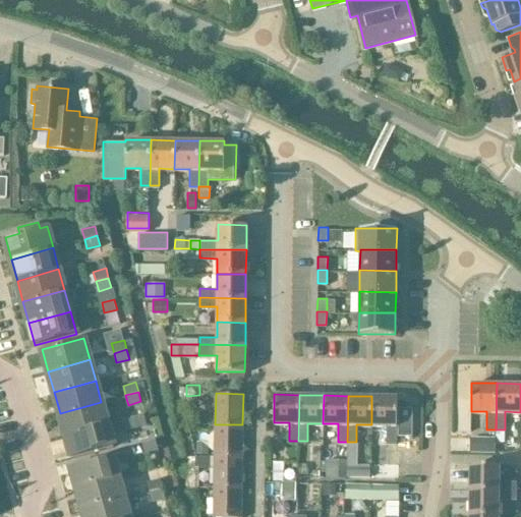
[(371,396),(371,424),(387,424),(387,443),(397,443),(397,396),(371,396)]
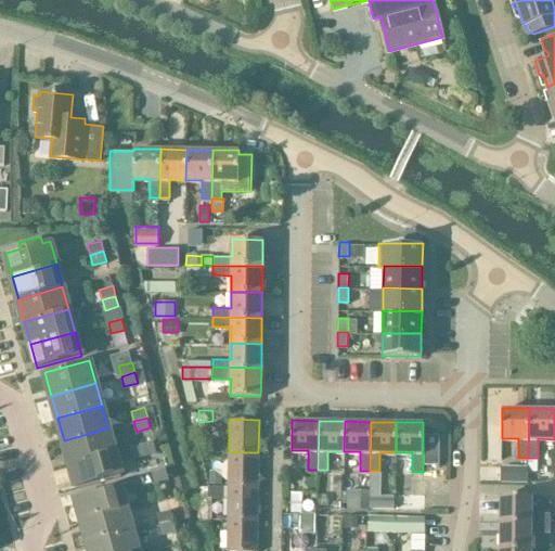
[(64,440),(71,463),(114,451),(107,428),(64,440)]
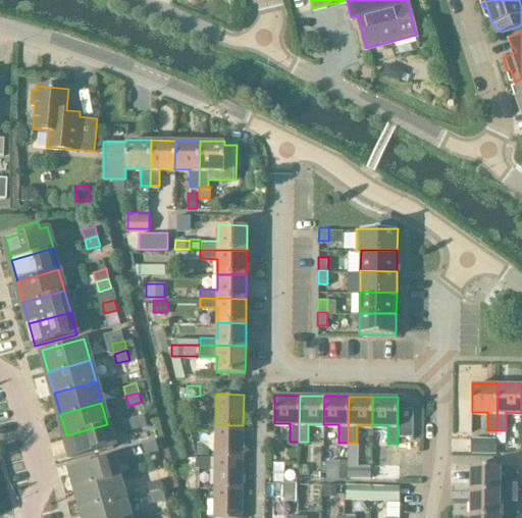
[(413,435),(413,408),(399,408),(399,435),(413,435)]
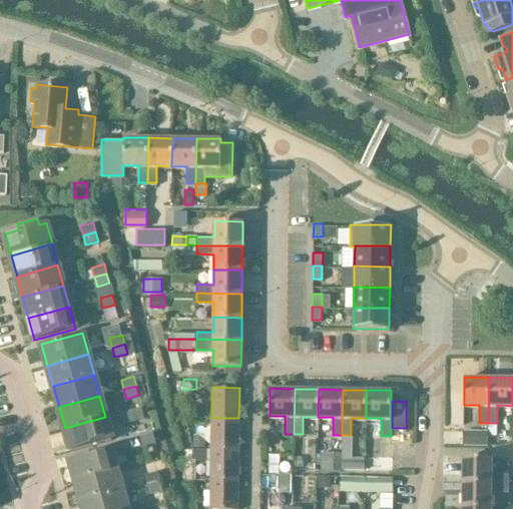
[(144,416),(141,407),(129,410),(132,420),(144,416)]
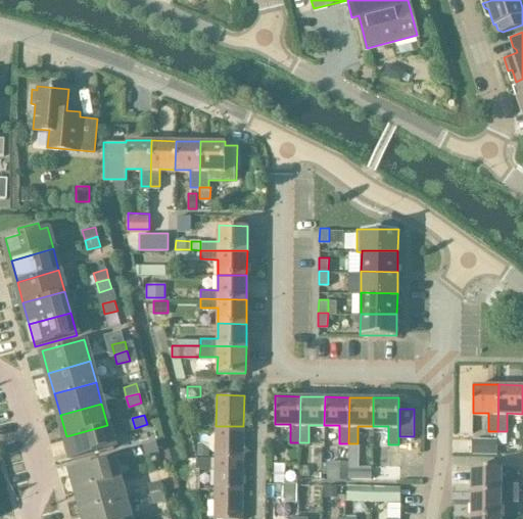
[(191,415),(190,425),(208,425),(208,415),(191,415)]
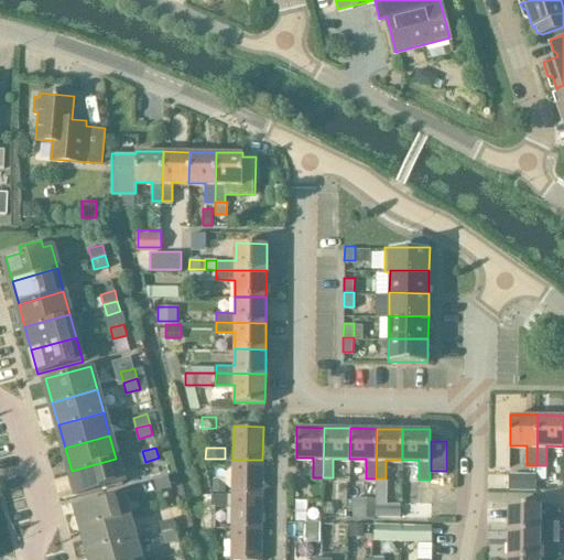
[(142,451),(129,454),(132,465),(145,462),(142,451)]
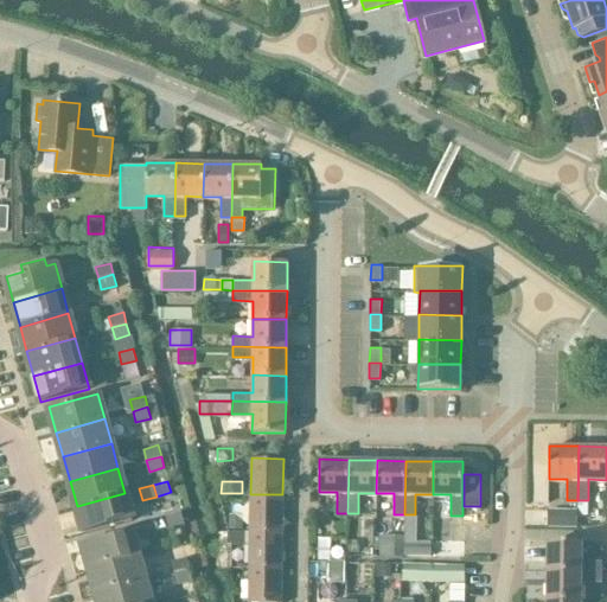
[(125,493),(77,506),(84,531),(132,518),(125,493)]
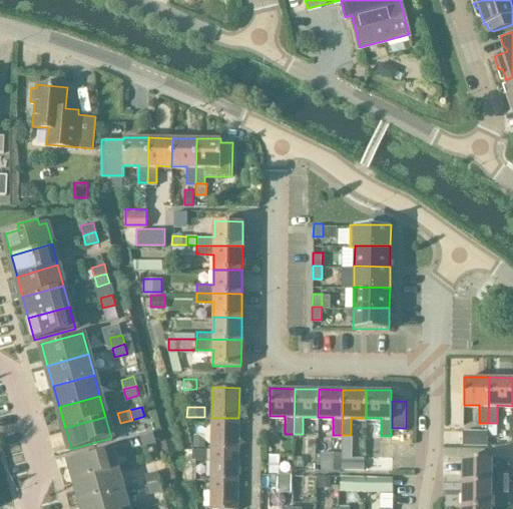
[(238,418),(211,418),(211,448),(238,448),(238,418)]
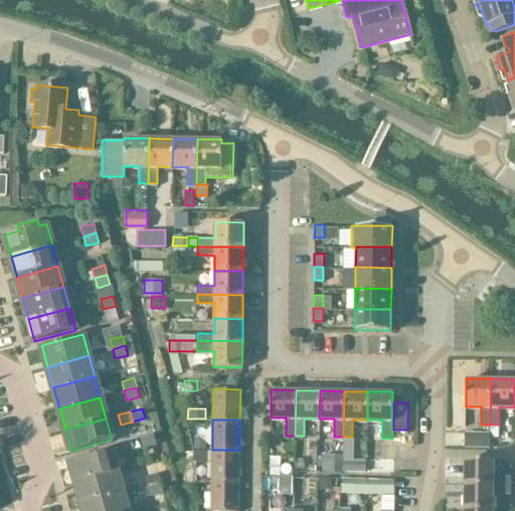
[(488,445),(489,431),(466,431),(465,445),(488,445)]
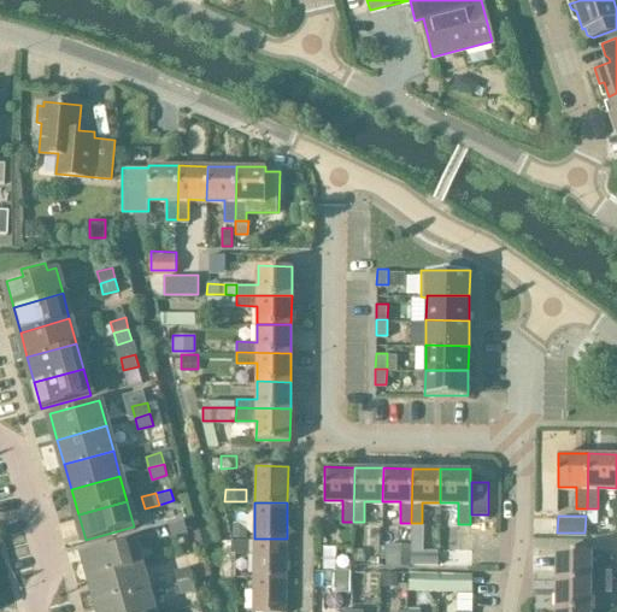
[(187,530),(184,518),(169,522),(172,534),(187,530)]
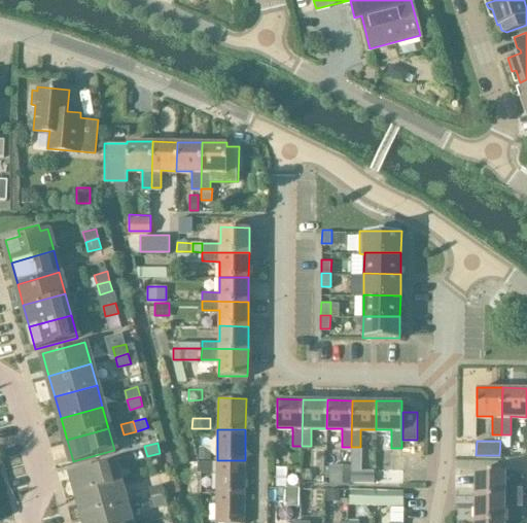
[(200,445),(199,458),(211,458),(211,446),(200,445)]
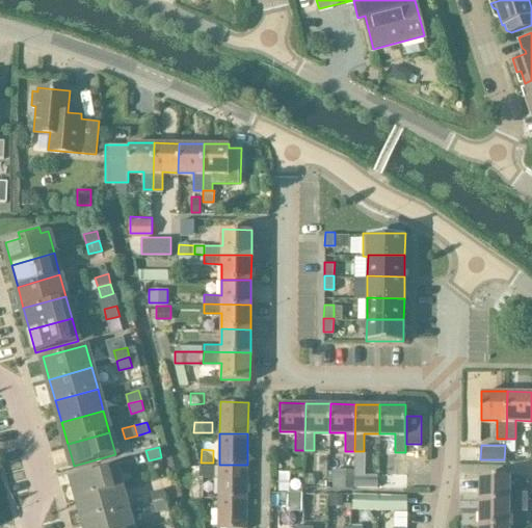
[(78,498),(121,486),(114,464),(72,476),(78,498)]
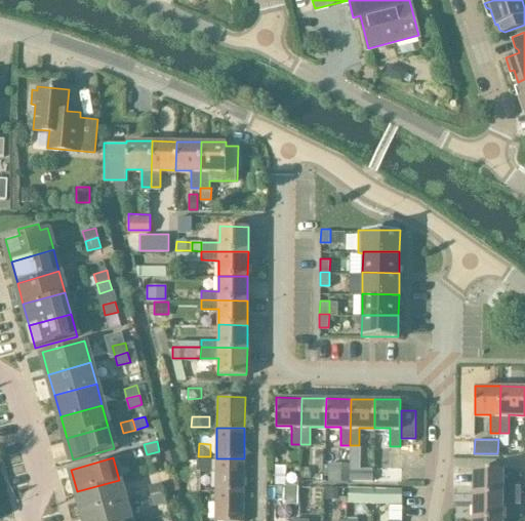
[(244,458),(216,458),(215,489),(243,489),(244,458)]
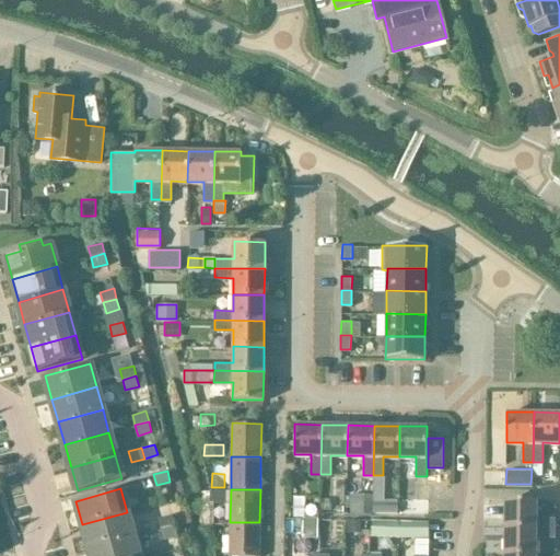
[(365,493),(350,493),(350,512),(365,512),(365,493)]
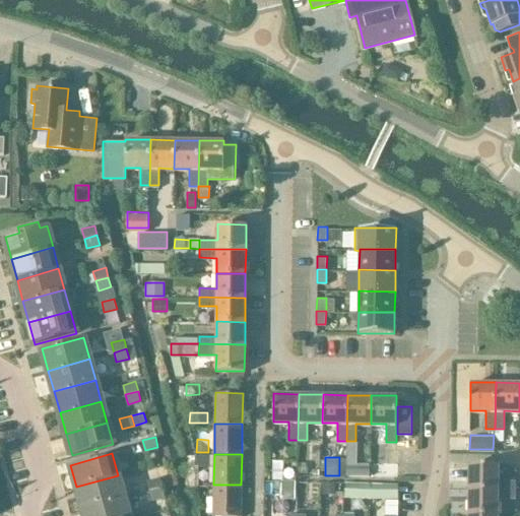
[(272,458),(272,478),(282,478),(282,473),(282,458),(272,458)]
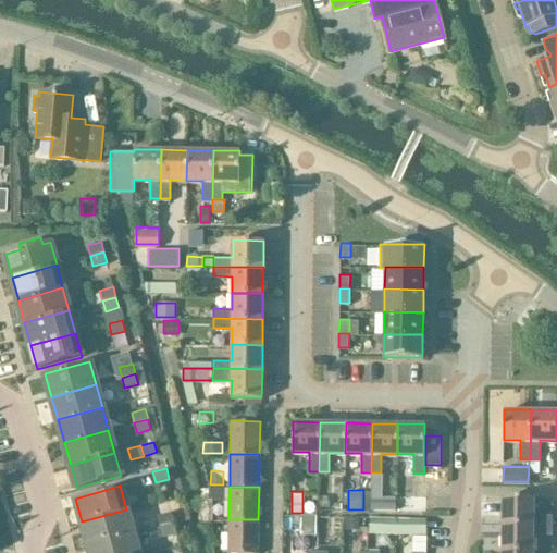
[(320,494),(319,508),(329,508),(330,494),(320,494)]
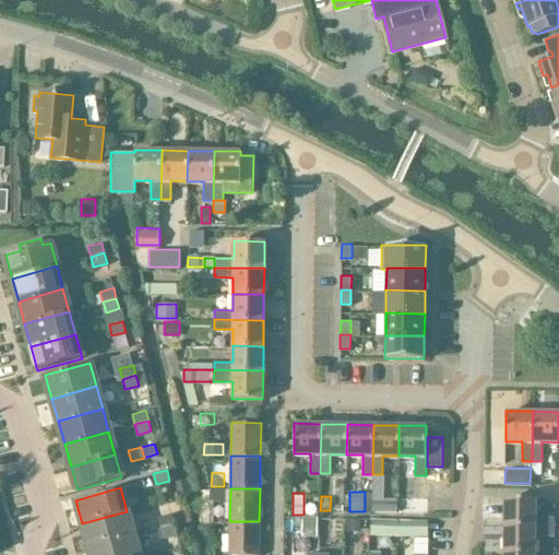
[(372,509),(385,509),(385,497),(372,496),(372,509)]
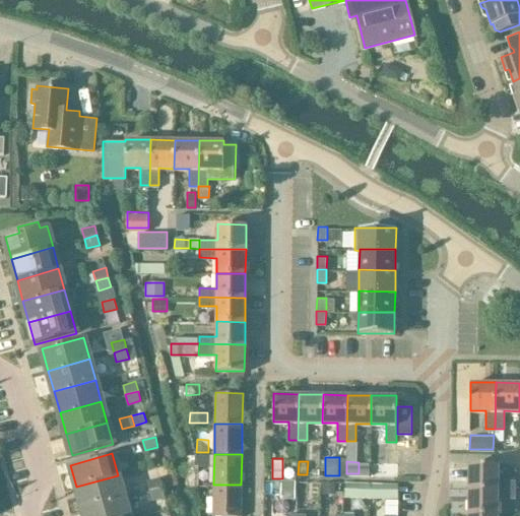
[(397,474),(397,461),(371,461),(371,474),(397,474)]
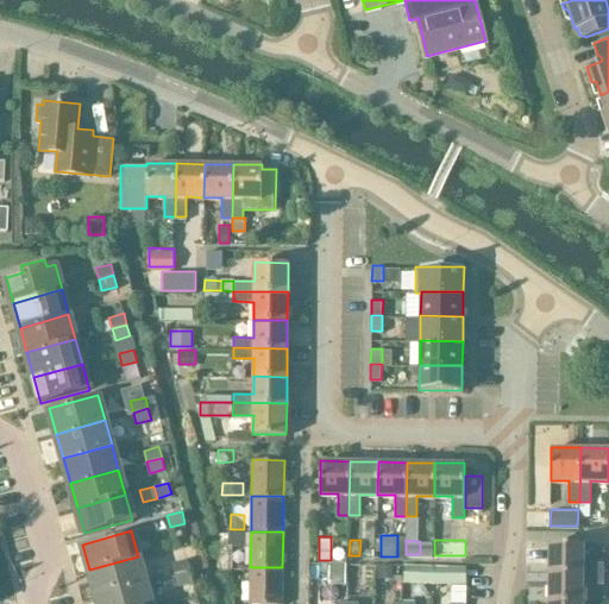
[(550,542),(550,571),(603,572),(603,561),(583,561),(583,542),(550,542)]
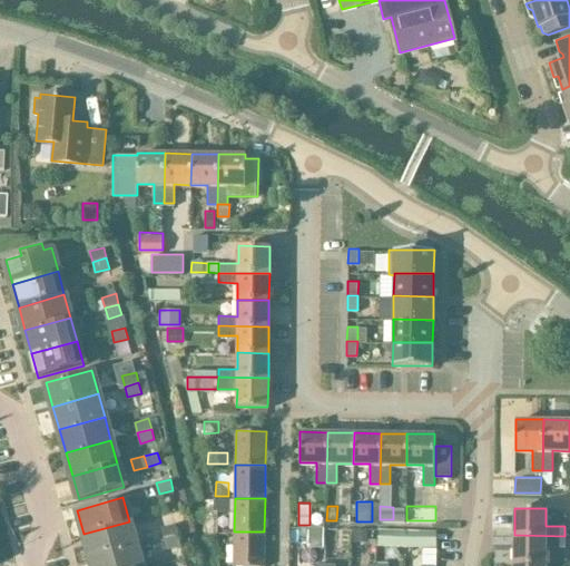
[(136,545),(129,521),(84,534),(90,557),(136,545)]
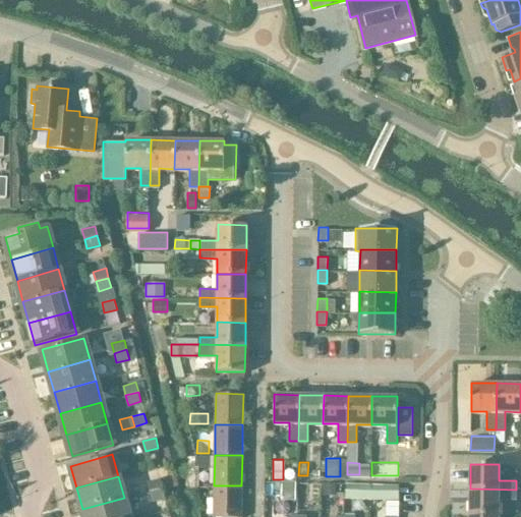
[(150,491),(162,486),(159,477),(147,481),(150,491)]
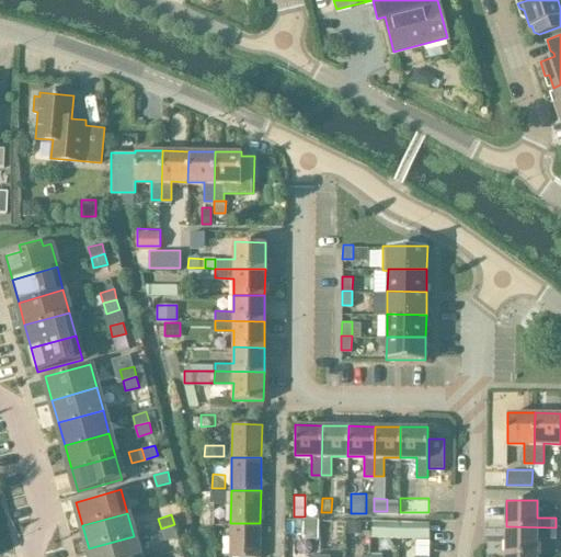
[(305,516),(304,536),(318,536),(319,518),(305,516)]
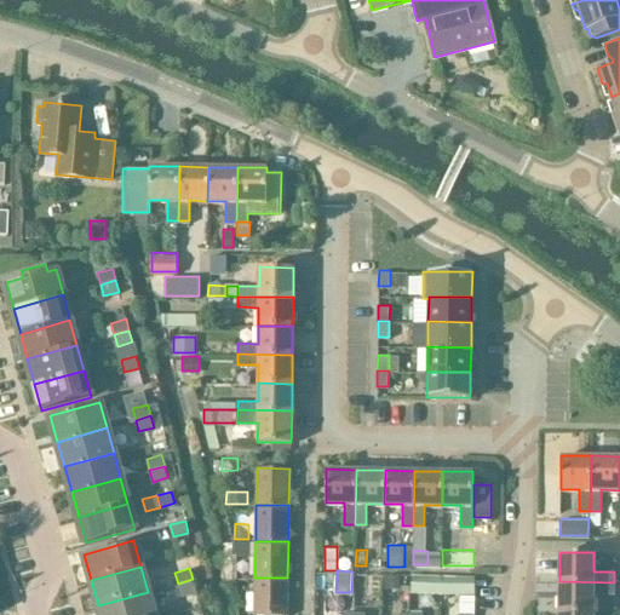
[(385,573),(384,587),(400,587),(400,574),(385,573)]
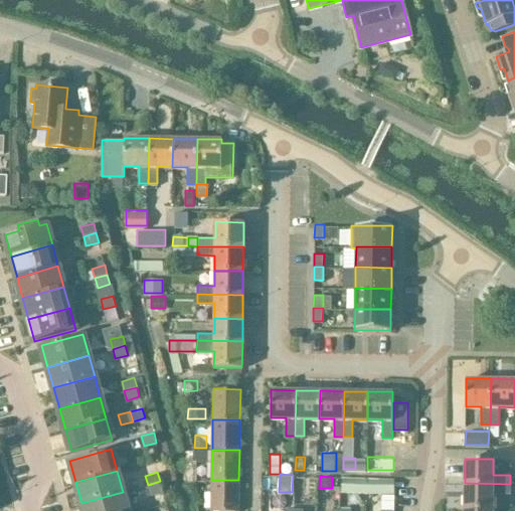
[(342,491),(367,491),(367,478),(342,478),(342,491)]
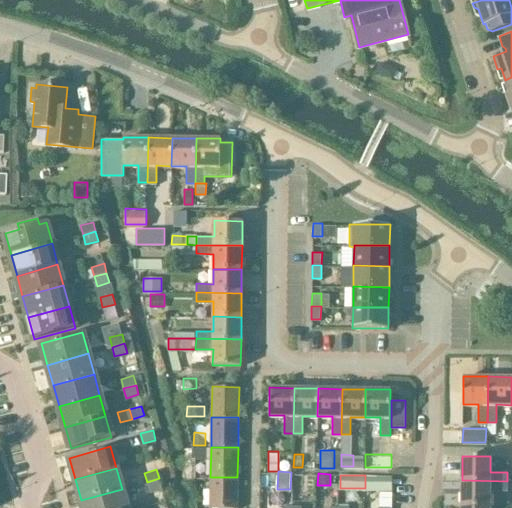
[(365,488),(392,489),(392,476),(365,475),(365,488)]
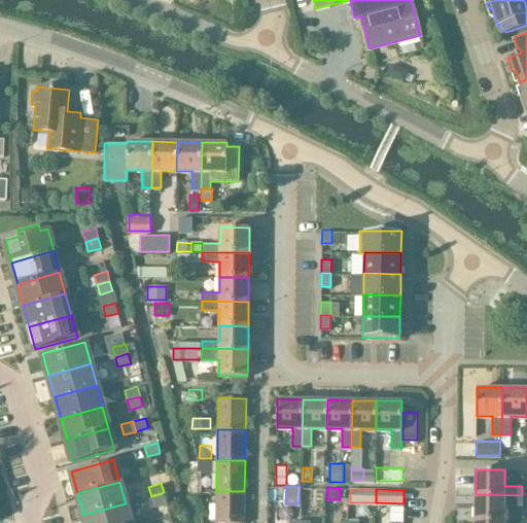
[(244,522),(244,491),(216,491),(216,522),(244,522)]
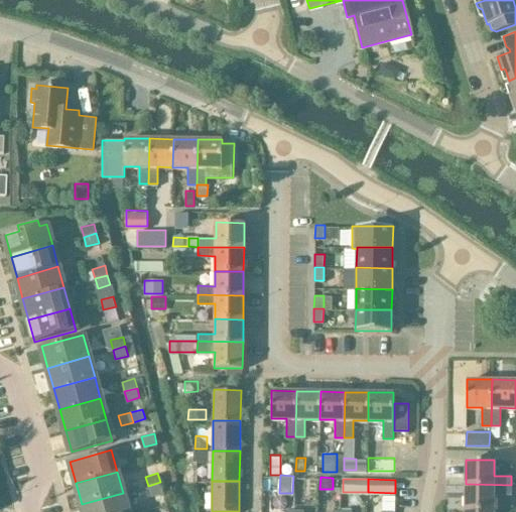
[(163,492),(160,482),(148,486),(150,496),(163,492)]
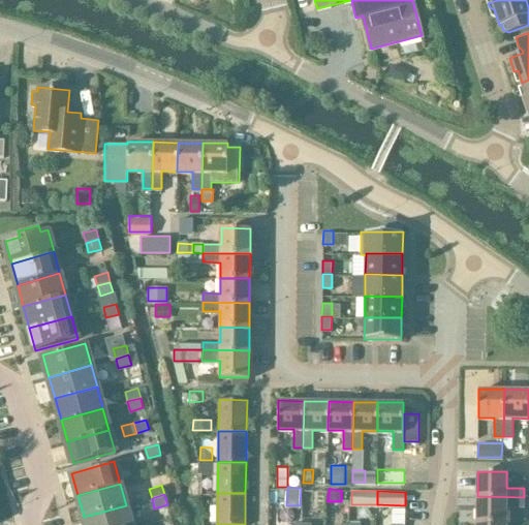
[(524,505),(524,497),(477,496),(476,521),(505,521),(506,505),(524,505)]
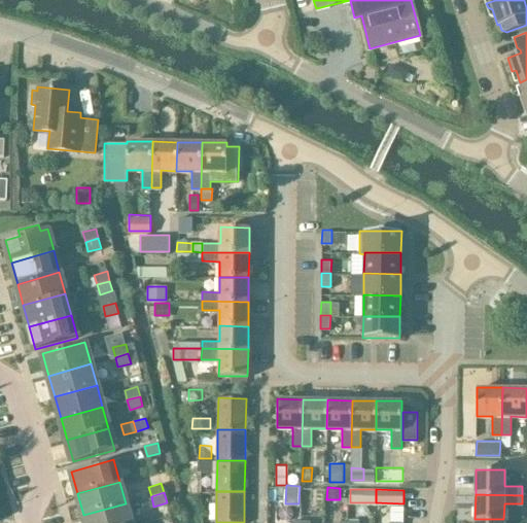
[(131,522),(126,503),(83,515),(85,522),(131,522)]
